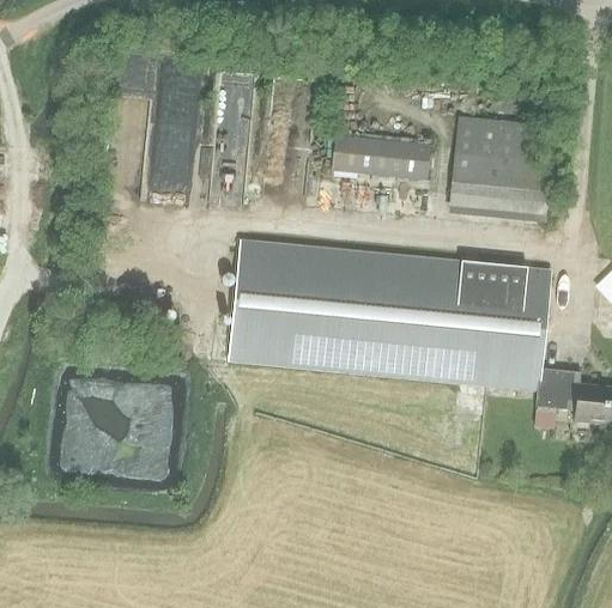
[(249,178),(255,80),(213,78),(207,175),(249,178)]
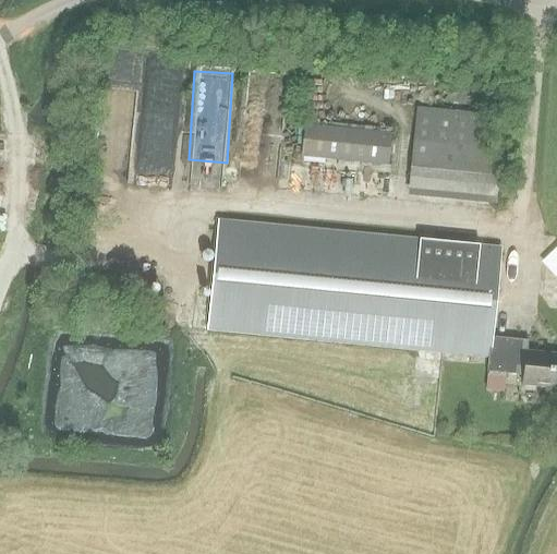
[(499,183),(503,146),(485,145),(488,110),(416,105),(410,175),(499,183)]
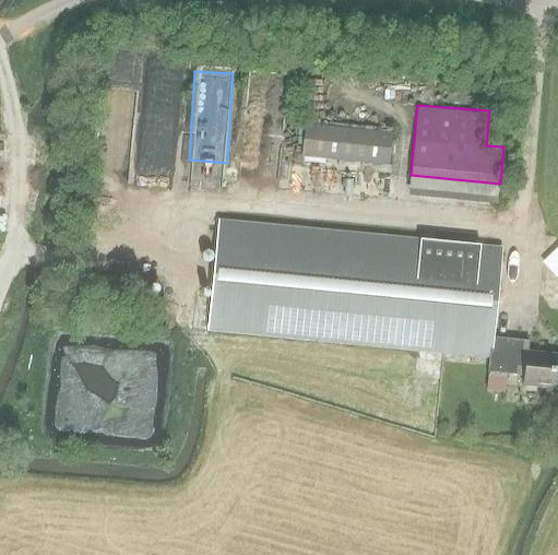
[(390,163),(393,129),(307,121),(304,155),(390,163)]
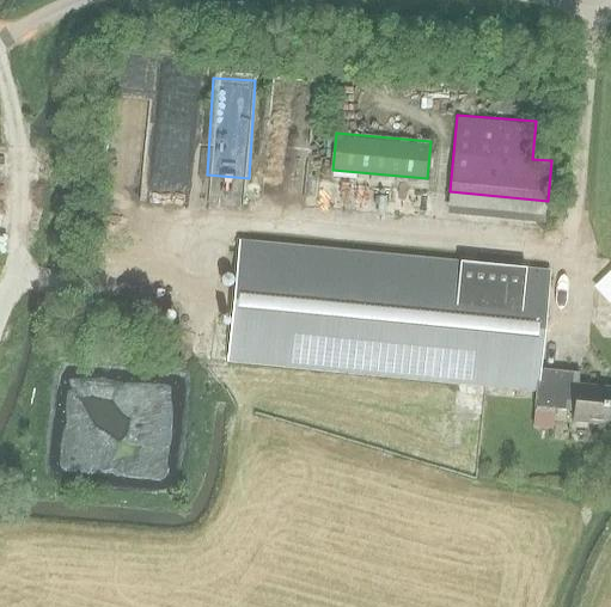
[(610,384),(580,381),(581,369),(541,366),(550,268),(242,238),(230,357),(537,387),(535,404),(575,408),(574,417),(610,421),(610,384)]
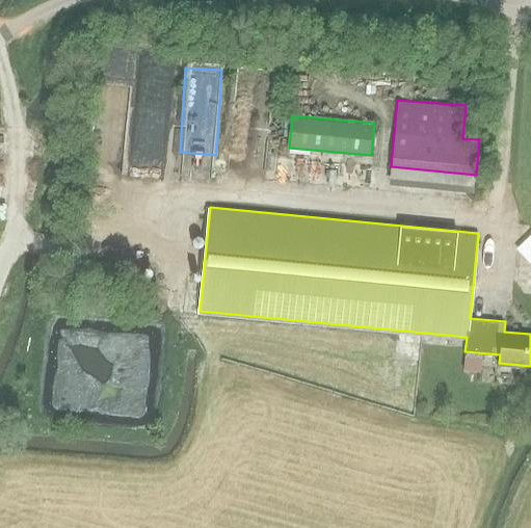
[(530,238),(521,249),(530,259),(530,238)]
